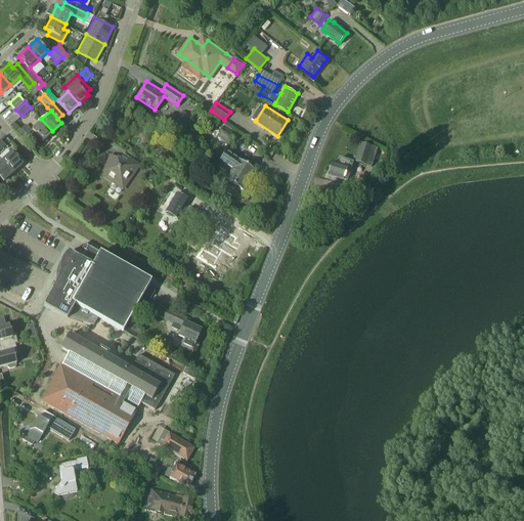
[(177,118),(171,126),(179,131),(184,123),(177,118)]
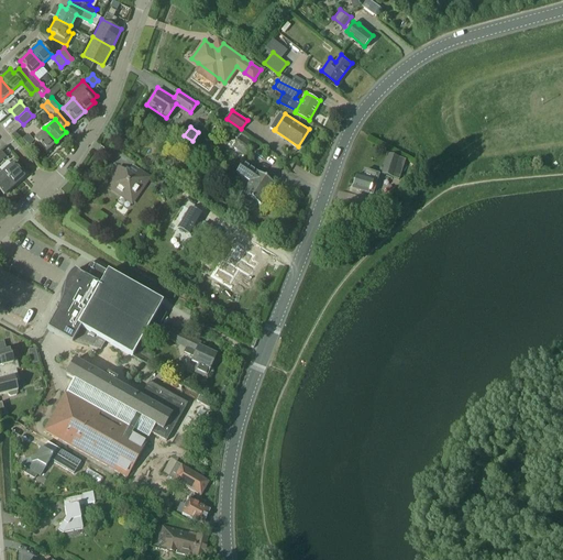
[(56,141),(44,128),(34,138),(46,151),(56,141)]
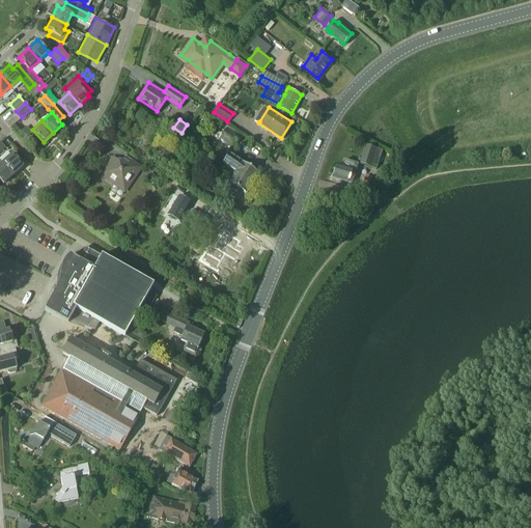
[(226,126),(219,136),(232,146),(240,135),(226,126)]
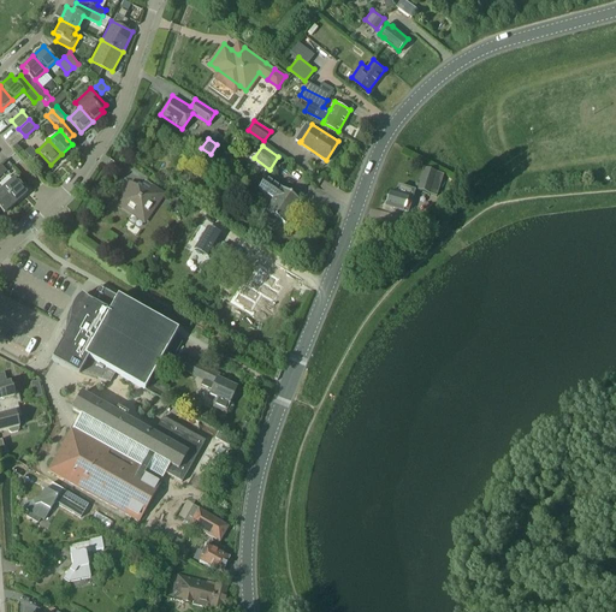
[(437,194),(443,172),(437,170),(424,166),(416,188),(430,192),(437,194)]
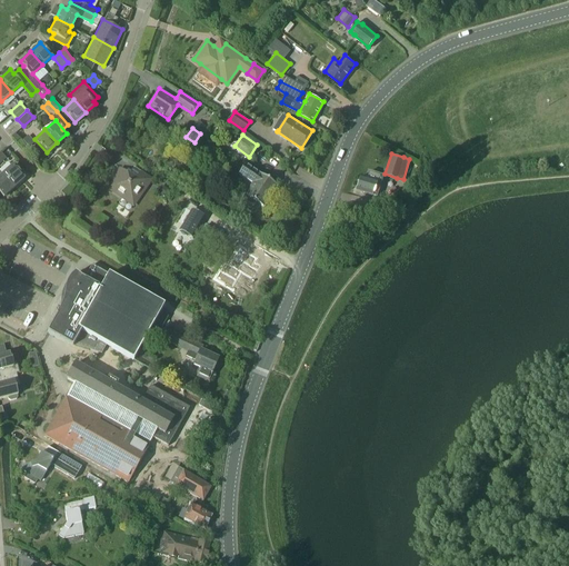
[(245,162),(237,175),(251,184),(269,197),(278,184),(259,171),(245,162)]
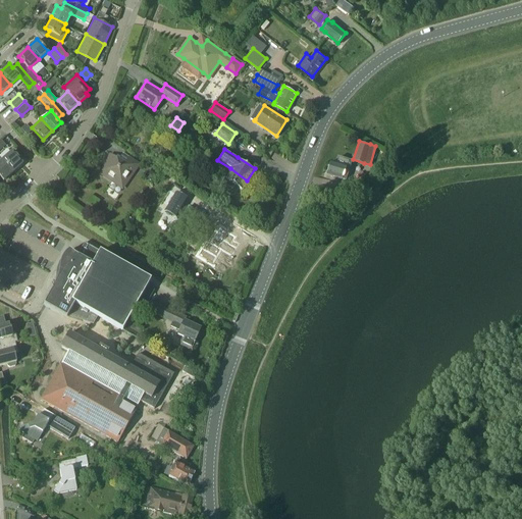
[(2,158),(13,170),(22,162),(11,150),(2,158)]
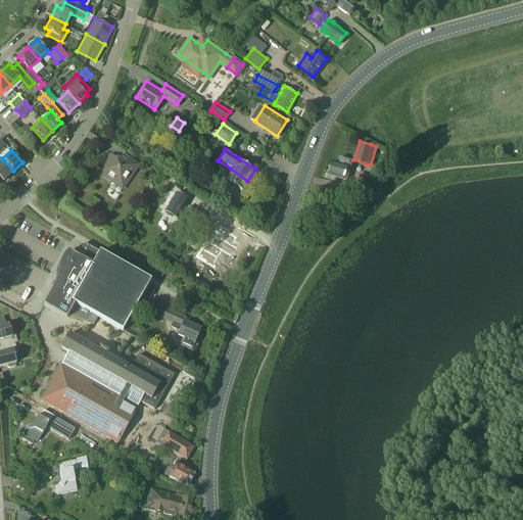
[(123,186),(138,162),(129,156),(125,162),(110,153),(99,171),(123,186)]
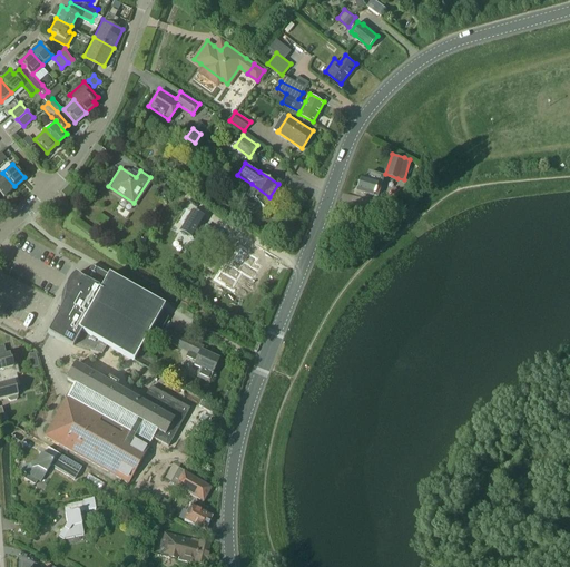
[(356,188),(373,194),(377,195),(384,174),(370,169),(367,177),(361,175),(356,188)]
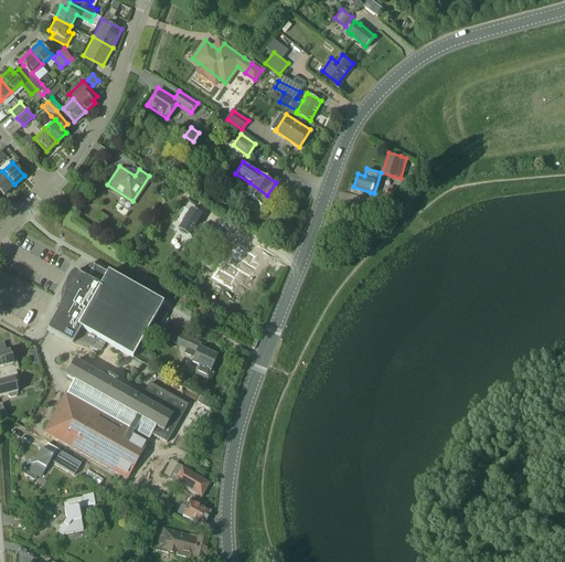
[(0,189),(3,193),(14,184),(2,171),(0,172),(0,189)]
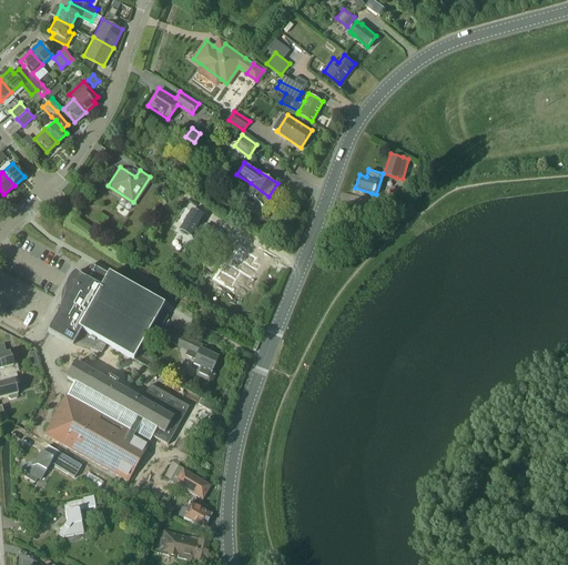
[(196,191),(204,195),(216,177),(210,172),(196,191)]
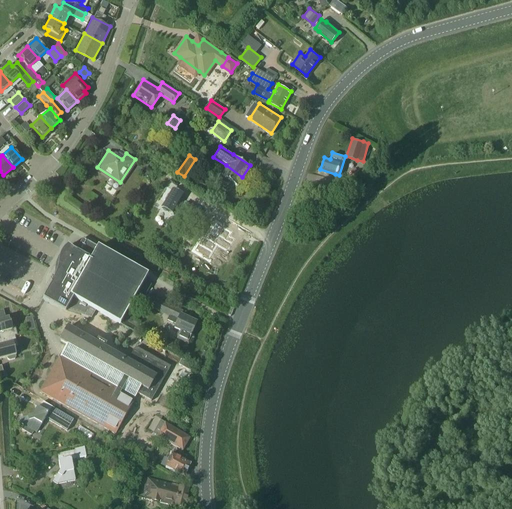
[(145,165),(141,170),(149,175),(153,170),(145,165)]
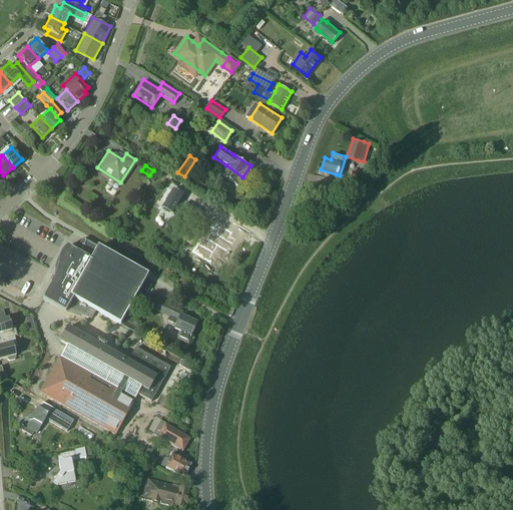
[(242,177),(226,165),(219,176),(223,178),(218,185),(227,190),(227,189),(229,189),(231,187),(230,185),(231,184),(233,185),(234,183),(237,185),(242,177)]
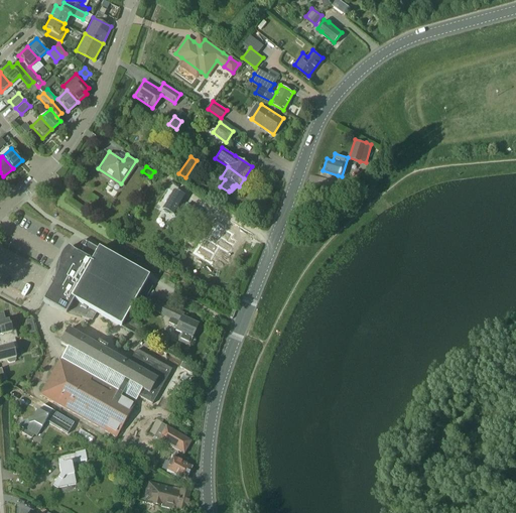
[(174,182),(162,198),(174,206),(185,189),(174,182)]
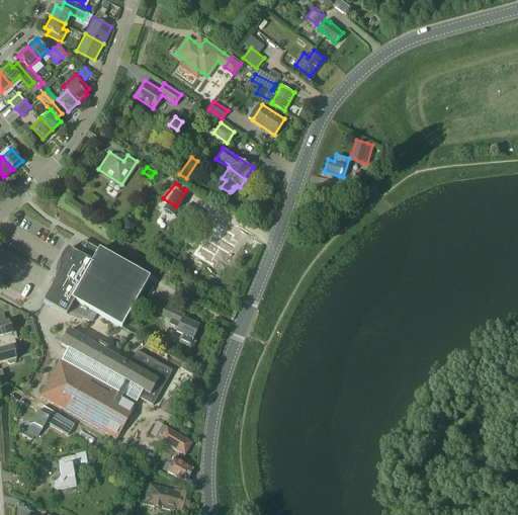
[(186,203),(177,218),(195,228),(203,212),(186,203)]
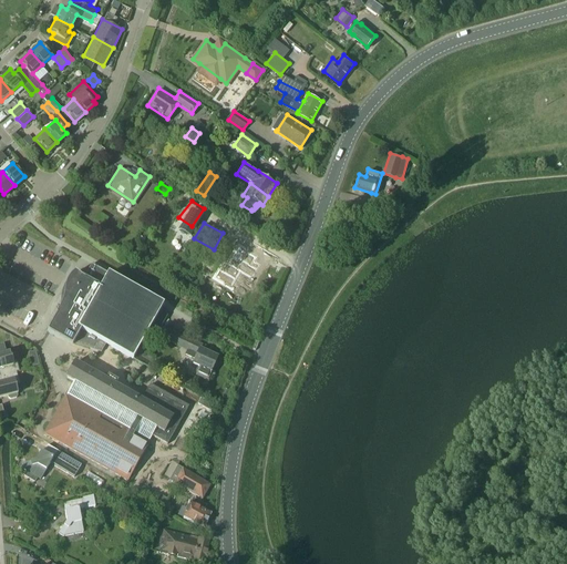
[(229,263),(250,276),(260,259),(254,256),(256,254),(237,243),(232,252),(235,254),(229,263)]
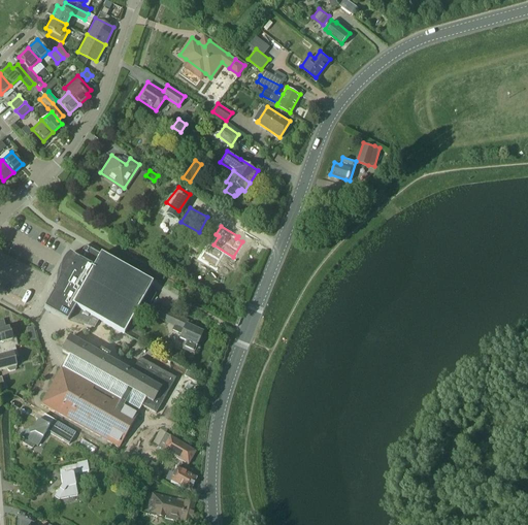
[(57,284),(43,306),(50,309),(56,313),(69,318),(94,326),(99,318),(124,332),(129,323),(137,309),(143,313),(147,306),(151,301),(156,291),(150,288),(153,282),(86,244),(85,243),(77,257),(69,252),(65,260),(64,261),(62,265),(61,266),(61,267),(62,267),(65,269),(57,284)]
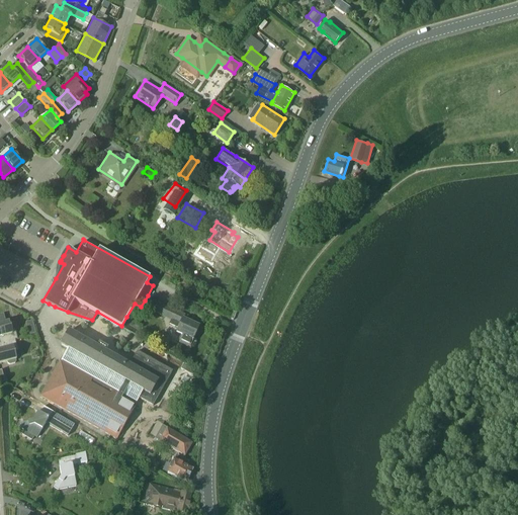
[(171,318),(169,321),(178,325),(176,330),(183,333),(179,340),(189,345),(198,324),(183,317),(185,313),(175,308),(171,318)]
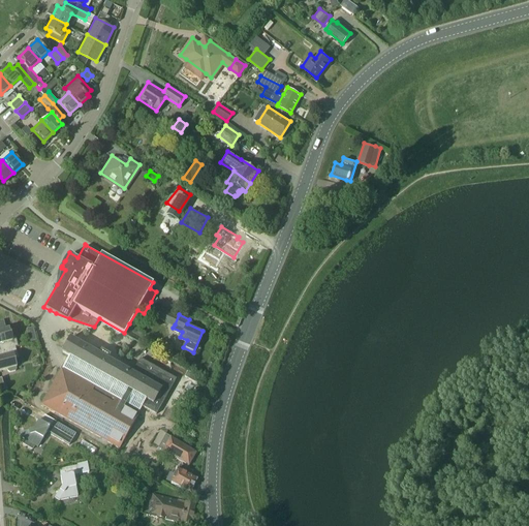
[(0,341),(1,341),(2,347),(0,347),(0,348),(16,345),(19,344),(16,334),(11,334),(9,326),(8,327),(6,327),(3,318),(0,318),(0,341)]
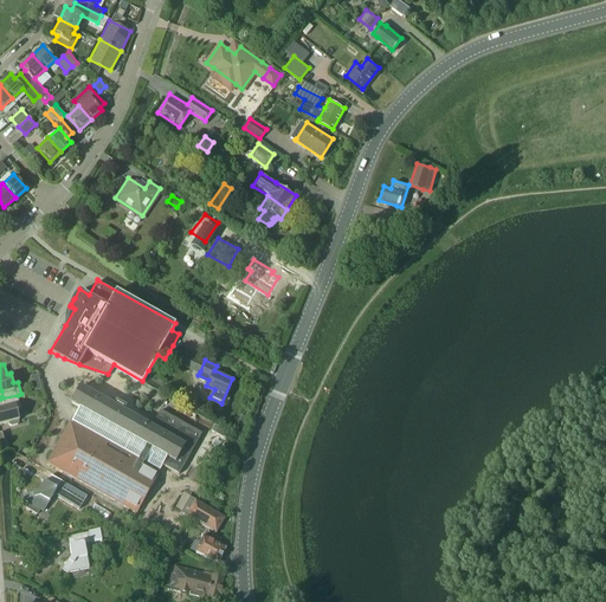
[(171,382),(167,389),(178,395),(181,387),(171,382)]
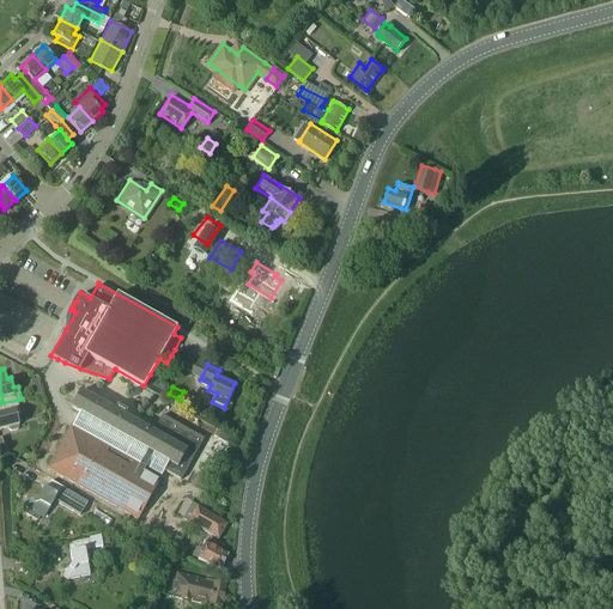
[(47,466),(116,505),(117,503),(123,506),(122,509),(138,517),(162,475),(161,474),(164,468),(181,477),(204,436),(163,413),(153,430),(126,413),(128,408),(116,402),(114,407),(80,389),(72,406),(80,409),(72,424),(71,424),(47,466)]
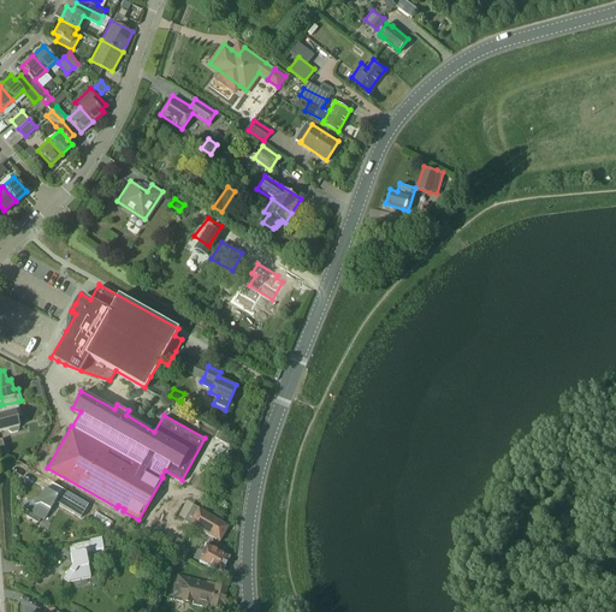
[(0,428),(9,427),(10,429),(12,431),(18,429),(19,427),(19,425),(17,414),(21,413),(18,402),(0,405),(0,428)]
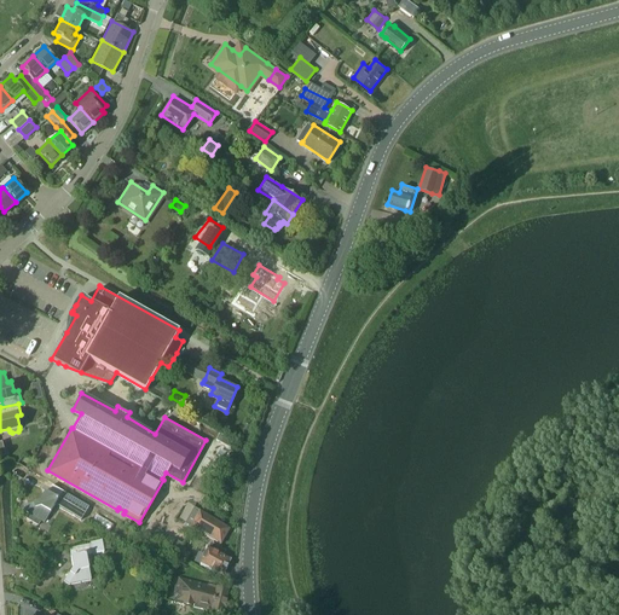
[(215,437),(231,446),(232,447),(236,441),(219,431),(215,437)]
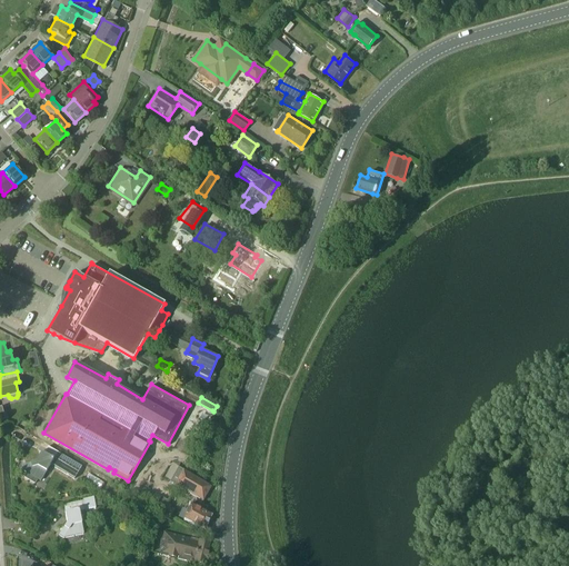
[(40,478),(46,469),(53,457),(41,450),(36,459),(21,463),(22,467),(40,478)]
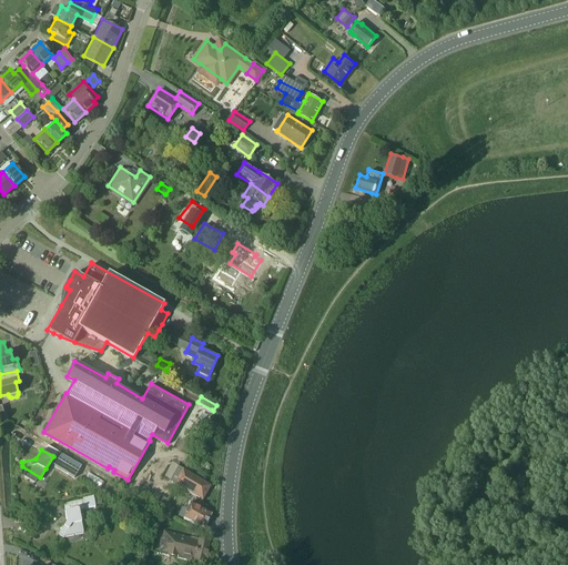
[(64,454),(61,461),(77,470),(80,464),(64,454)]
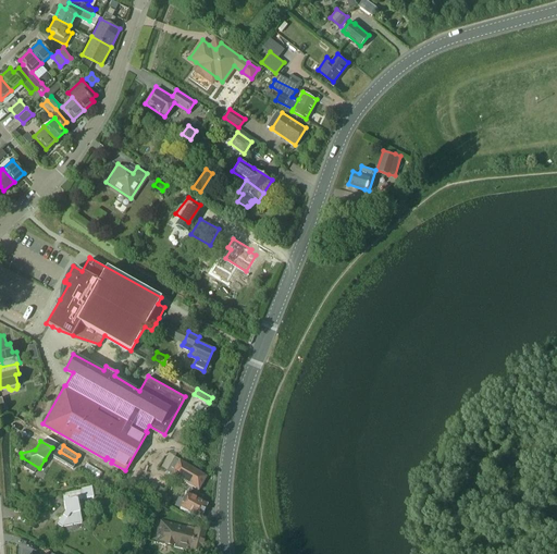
[(166,470),(168,470),(172,472),(198,488),(206,475),(180,459),(180,458),(175,456),(174,456),(165,470),(166,470)]
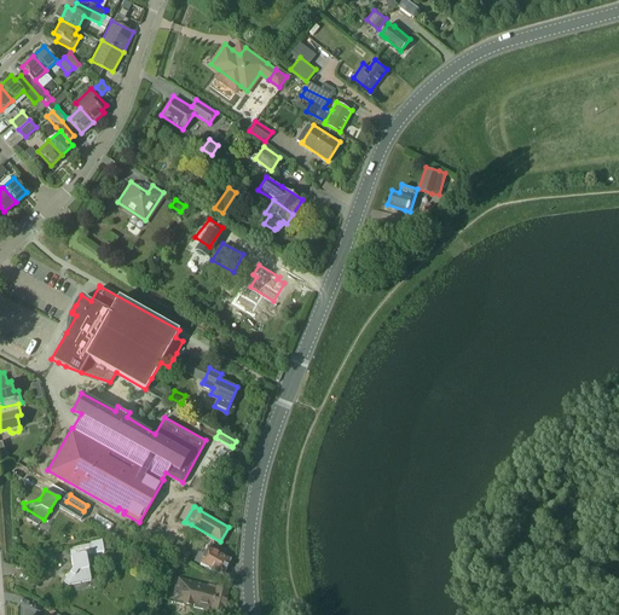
[(91,576),(86,552),(92,551),(92,552),(104,550),(102,538),(90,540),(91,543),(69,546),(71,555),(70,555),(73,566),(64,579),(69,581),(91,576)]
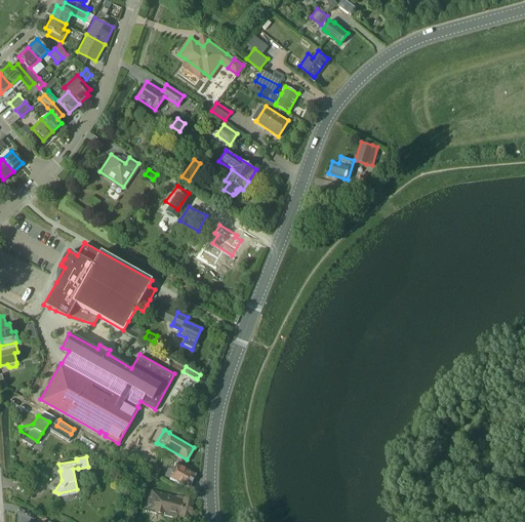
[(178,458),(175,465),(169,478),(189,486),(195,474),(184,468),(186,463),(178,458)]
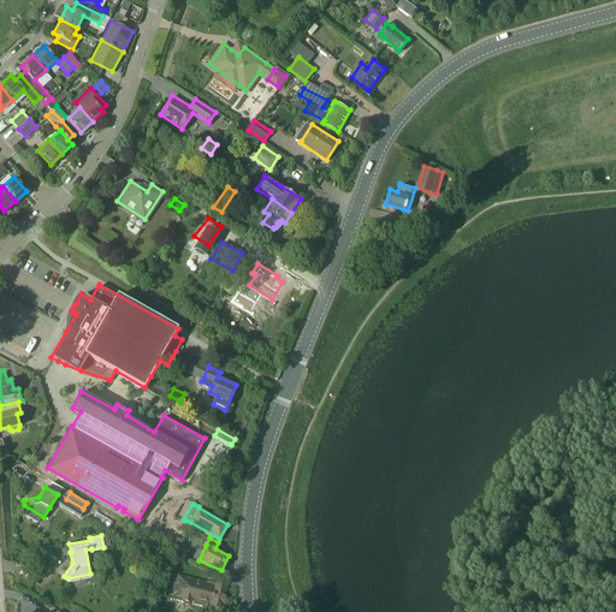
[(179,544),(175,551),(185,557),(189,548),(179,544)]
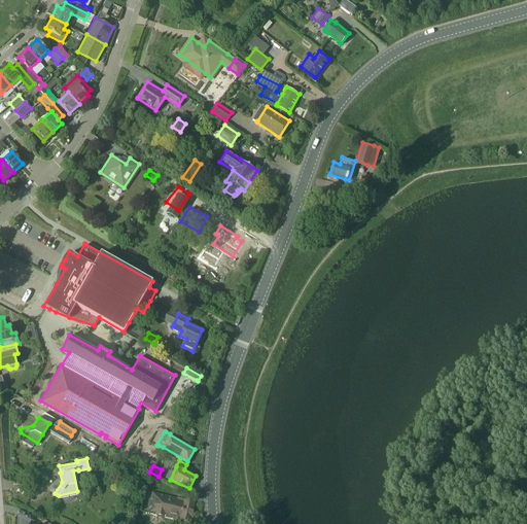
[(152,492),(148,511),(147,511),(190,520),(195,501),(152,492)]
